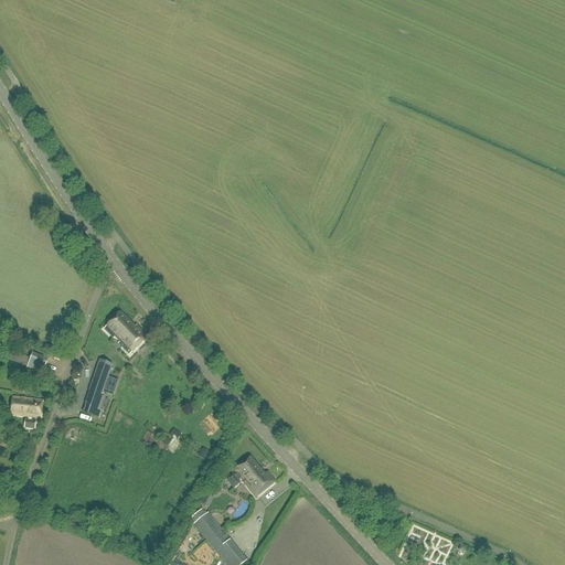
[(137,326),(135,328),(120,313),(104,330),(114,340),(115,338),(119,343),(118,344),(129,355),(148,337),(137,326)]
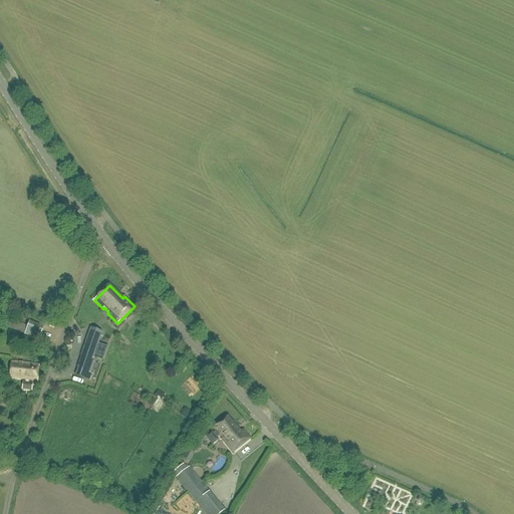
[(3,324),(25,334),(28,325),(7,316),(3,324)]
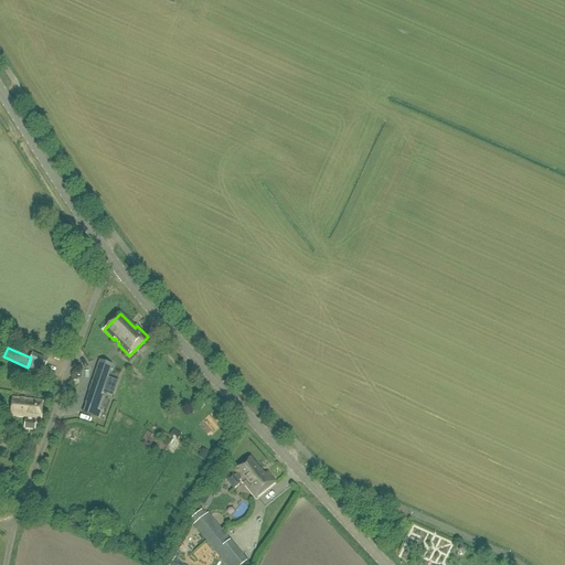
[(29,370),(45,375),(49,365),(33,359),(29,370)]
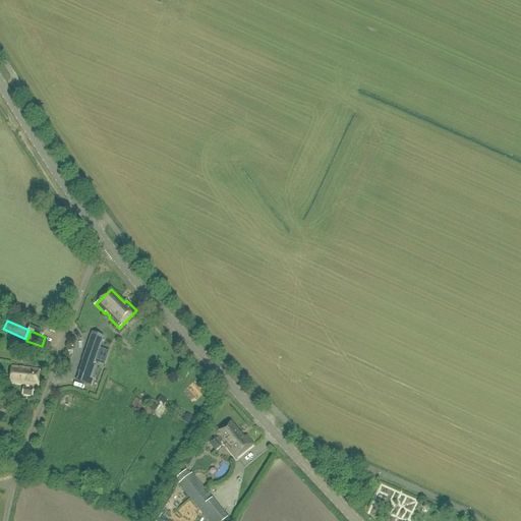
[(104,337),(93,334),(79,373),(92,379),(104,337)]
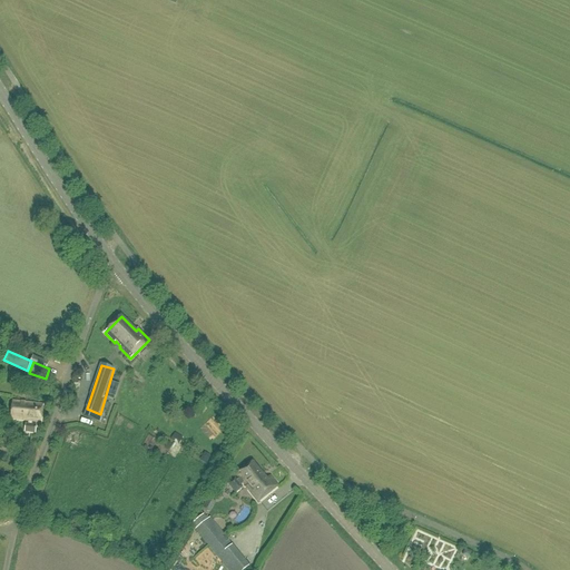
[(43,405),(13,401),(11,418),(41,422),(43,405)]
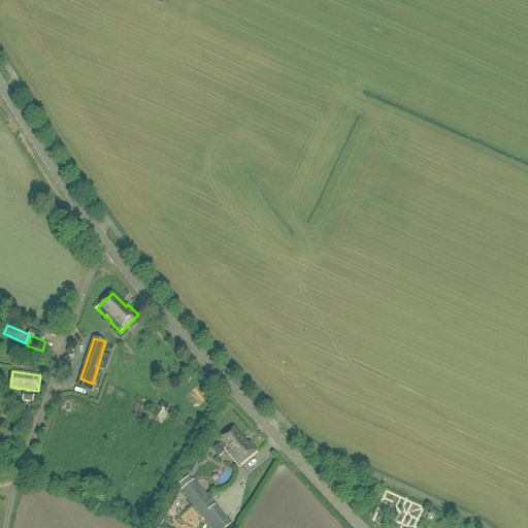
[(189,420),(186,427),(191,430),(195,423),(189,420)]
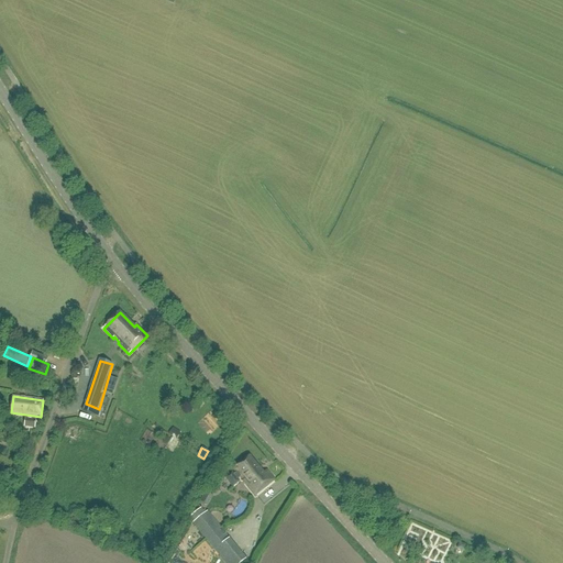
[(233,473),(225,478),(233,488),(241,483),(253,497),(274,481),(266,471),(262,474),(247,457),(231,470),(233,473)]
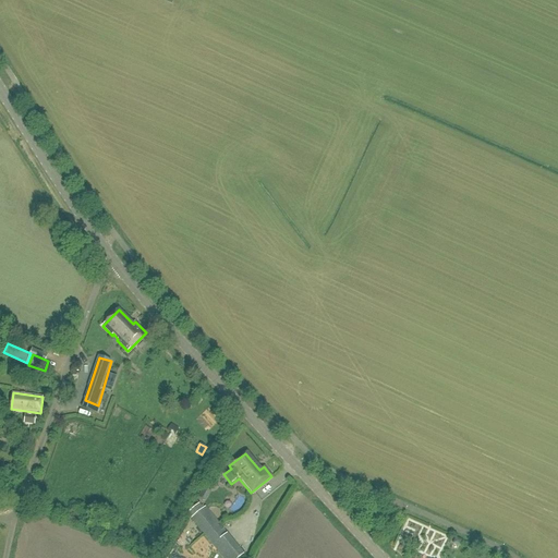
[(251,506),(245,494),(228,501),(233,513),(251,506)]
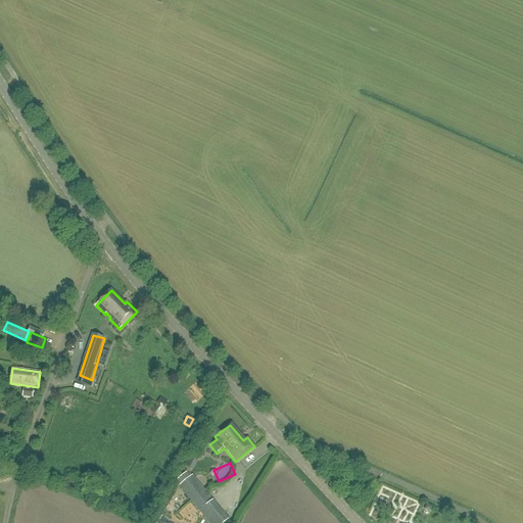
[(229,520),(193,476),(179,487),(207,522),(228,522),(227,521),(229,520)]
